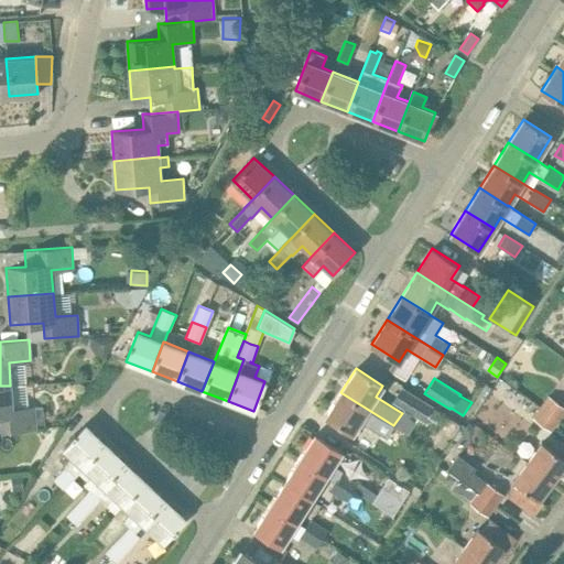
[(499,380),(490,397),(521,412),(530,396),(499,380)]
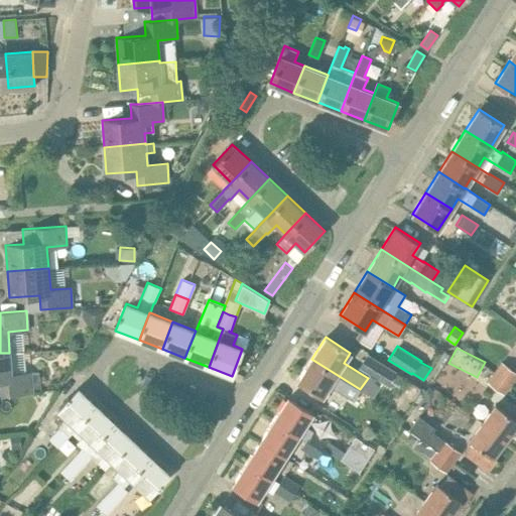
[(9,353),(0,353),(0,380),(1,394),(40,391),(38,372),(31,373),(31,372),(11,374),(9,353)]
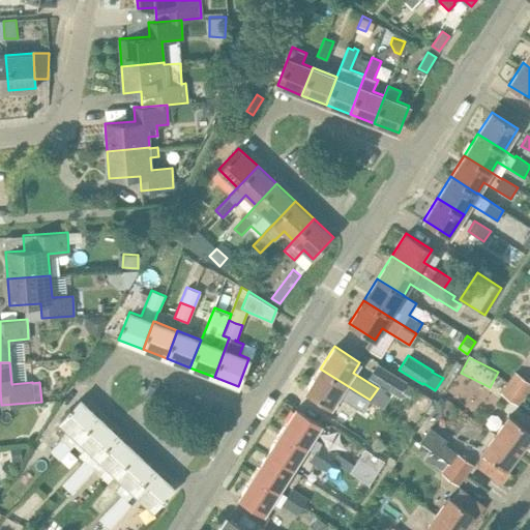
[(377,363),(369,377),(398,395),(406,381),(377,363)]
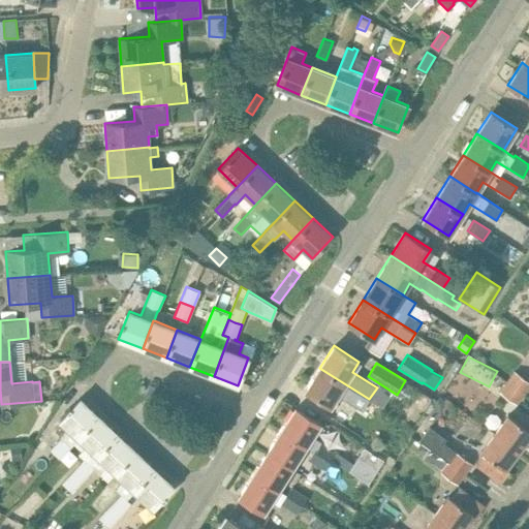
[(369,399),(319,368),(305,390),(331,406),(337,395),(362,411),(369,399)]
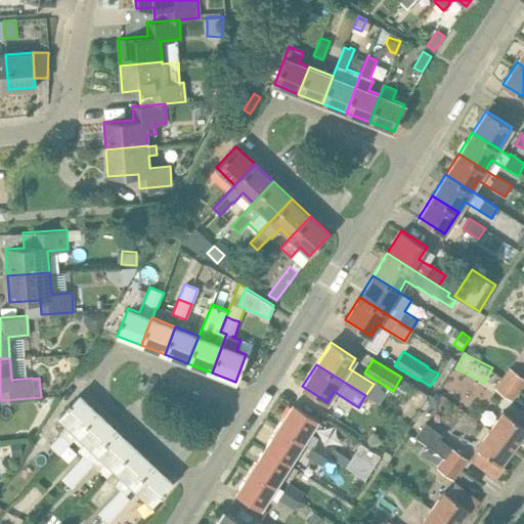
[(503,379),(519,391),(523,384),(523,378),(510,368),(503,379)]
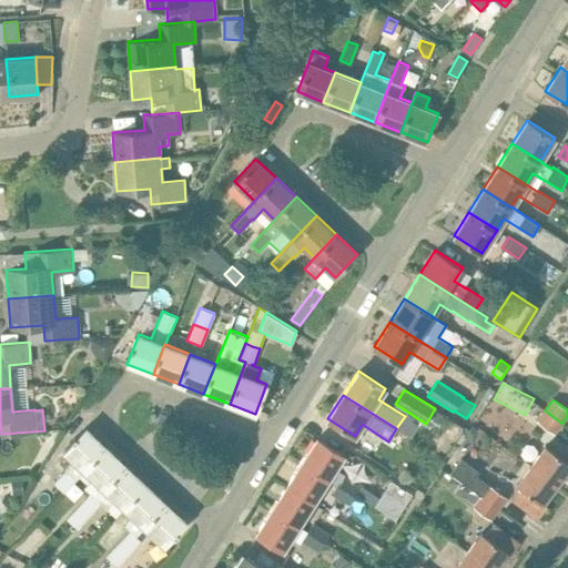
[(555,435),(563,424),(545,411),(537,422),(555,435)]
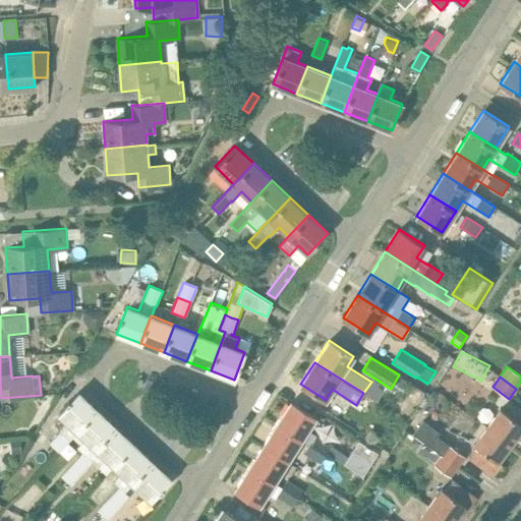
[(77,431),(98,410),(78,393),(59,414),(66,421),(59,429),(60,430),(48,443),(59,452),(77,431)]
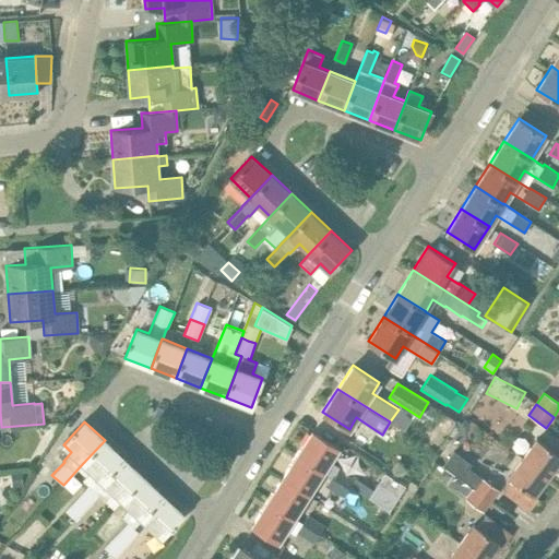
[(323,472),(331,477),(347,487),(354,478),(339,468),(340,466),(330,460),(337,448),(311,430),(296,454),(323,472)]
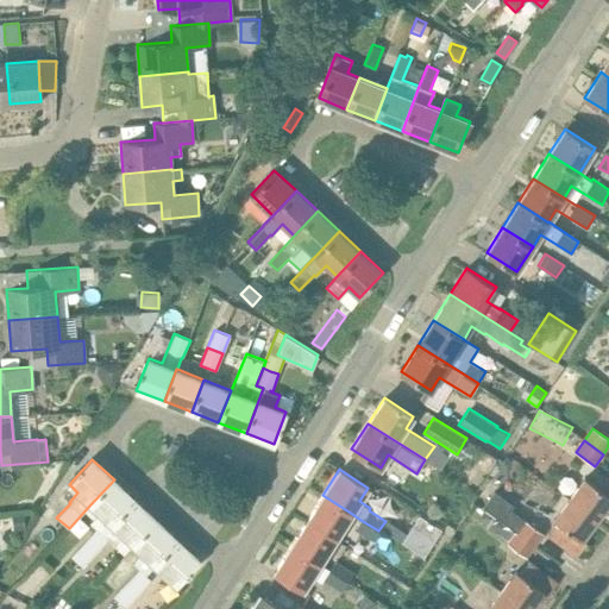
[(608,479),(600,472),(591,482),(584,477),(569,497),(597,519),(608,502),(608,479)]
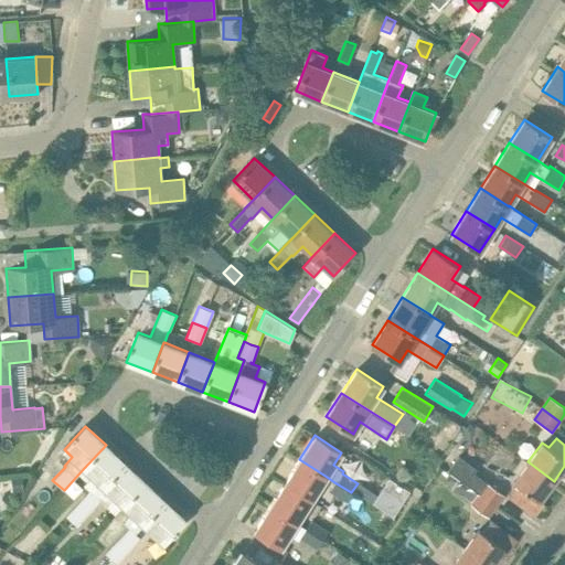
[(84,468),(92,476),(83,484),(89,490),(65,515),(71,521),(125,464),(106,445),(84,468)]
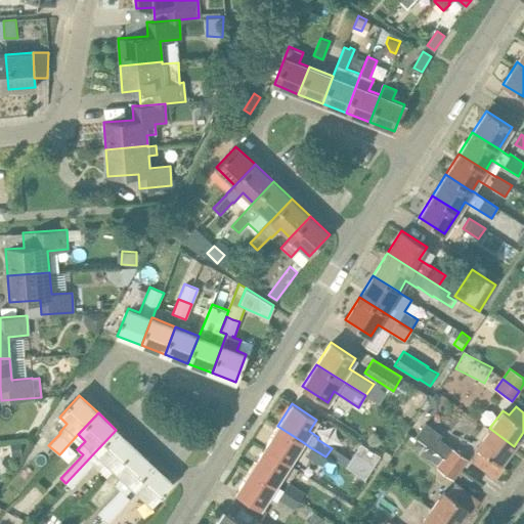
[(426,444),(460,470),(468,460),(440,438),(442,435),(425,422),(415,436),(426,444)]
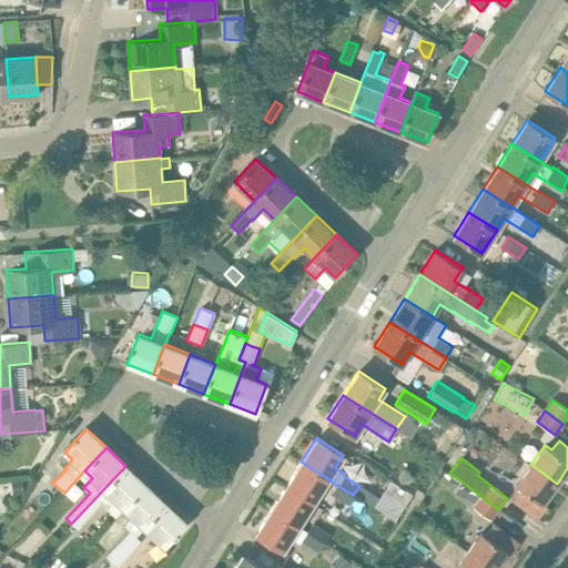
[(313,503),(328,479),(301,462),(286,485),(313,503)]
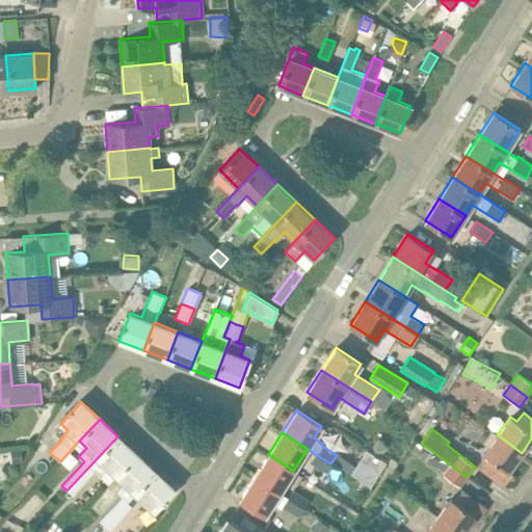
[(508,471),(522,453),(497,434),(483,453),(486,456),(479,467),(503,485),(512,473),(508,471)]
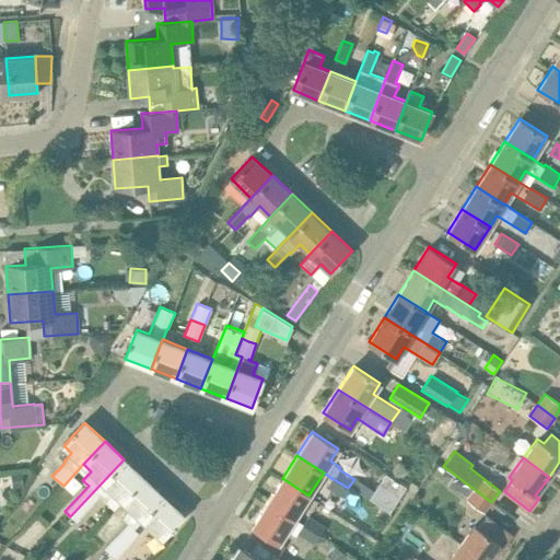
[(114,492),(123,500),(143,477),(124,459),(70,516),(76,521),(100,496),(106,501),(114,492)]
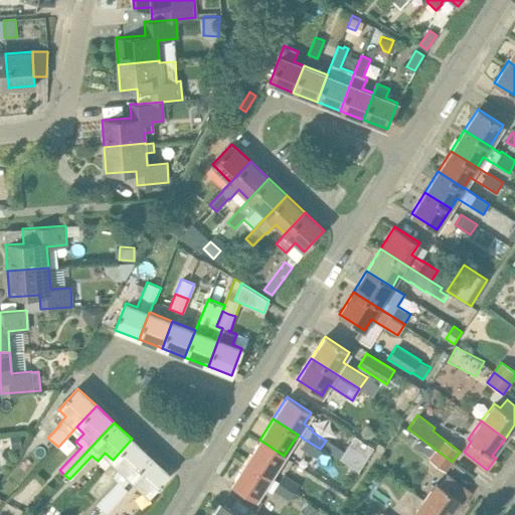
[(355,435),(339,460),(359,473),(375,447),(355,435)]
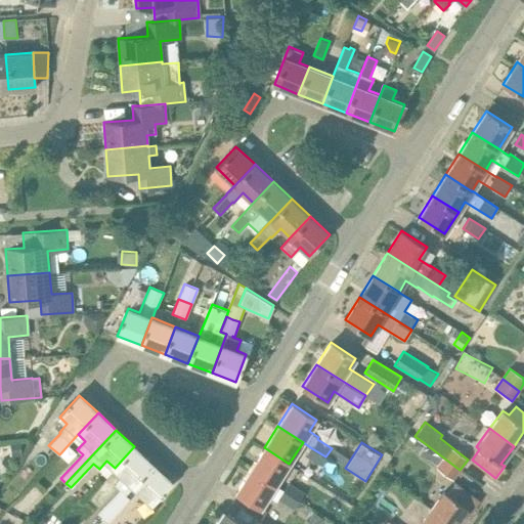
[(10,445),(11,457),(22,456),(19,443),(10,445)]
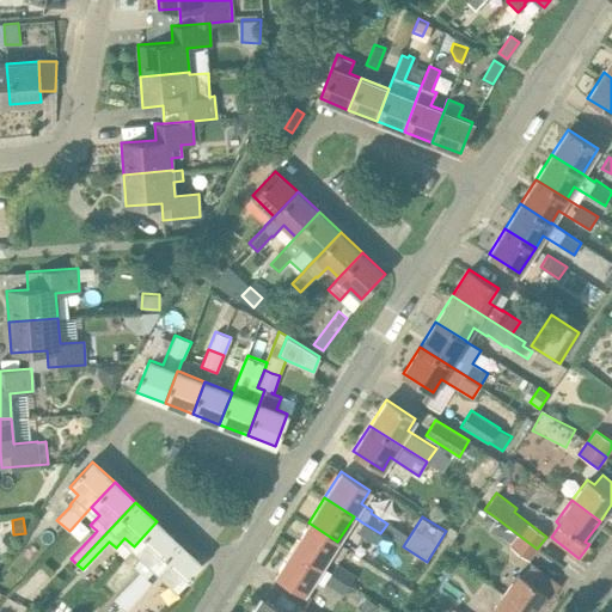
[(528,561),(537,549),(497,519),(489,531),(528,561)]
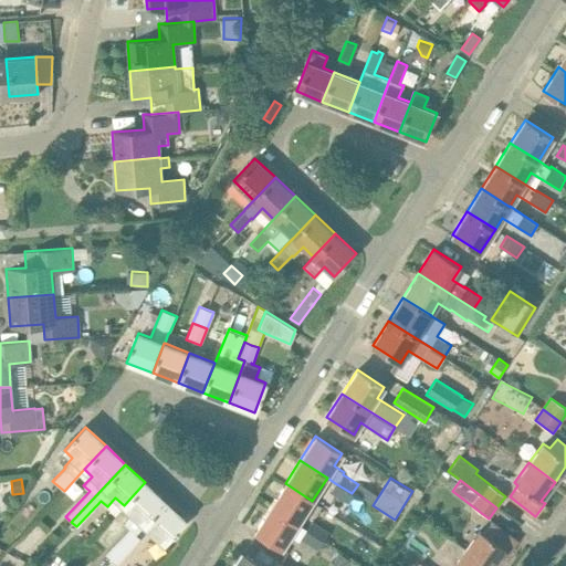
[(144,524),(165,501),(145,482),(124,505),(132,513),(123,522),(129,528),(105,554),(111,559),(135,533),(144,524)]
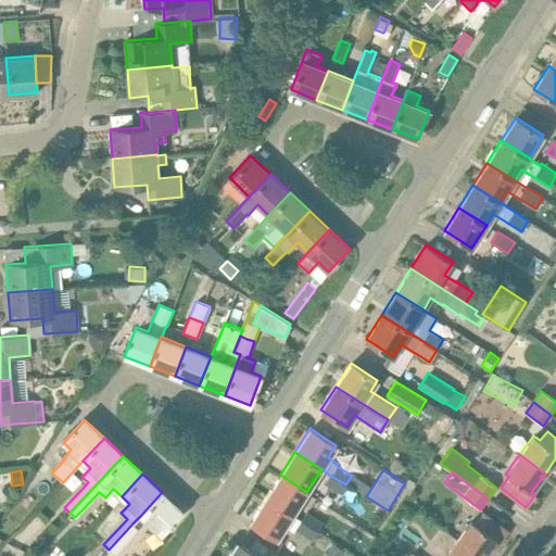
[(292,515),(306,492),(280,475),(265,498),(292,515)]
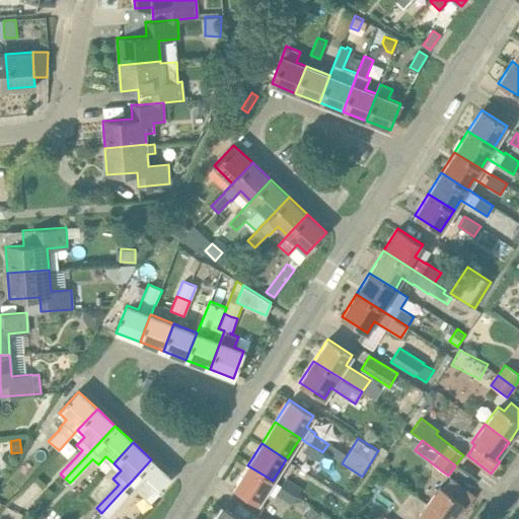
[(307,443),(307,444),(302,450),(317,460),(322,452),(307,443)]
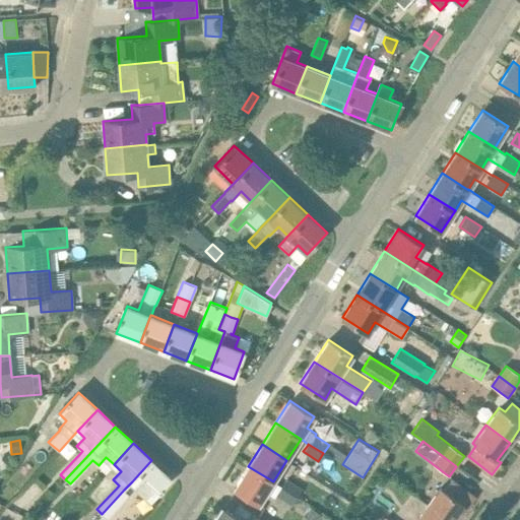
[(132,481),(132,482),(150,499),(171,478),(151,460),(132,481)]
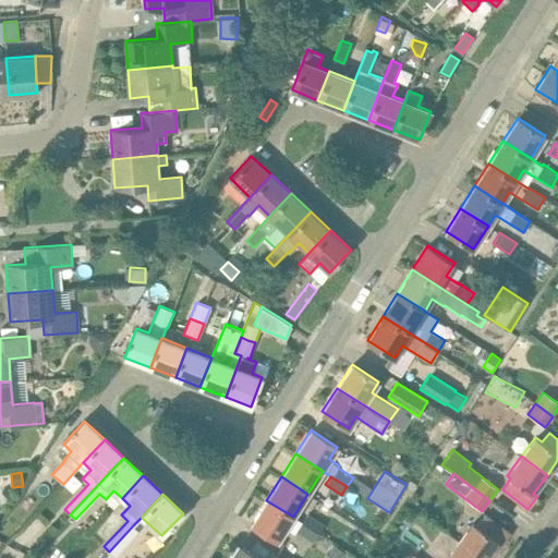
[(319,533),(302,522),(293,517),(266,500),(252,523),(278,541),(286,529),(295,534),(296,532),(314,542),(319,533)]
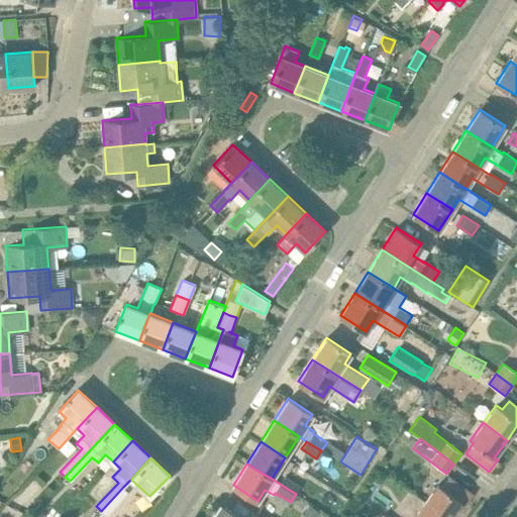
[(285,476),(280,484),(296,494),(301,486),(285,476)]
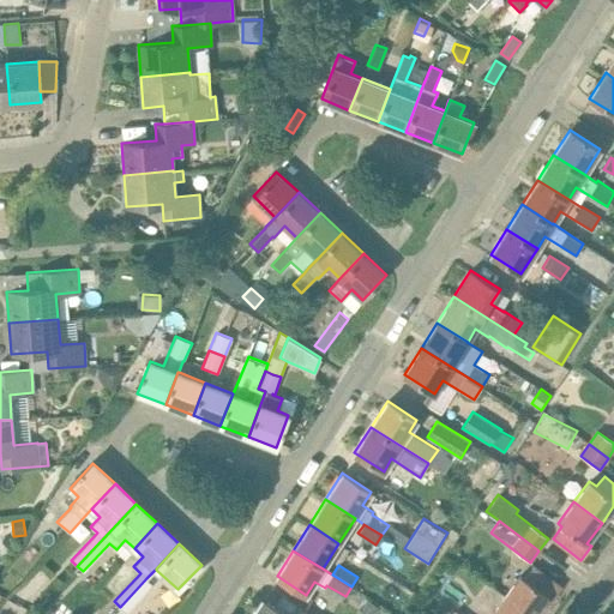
[(561,587),(533,565),(524,578),(519,575),(504,596),(528,613),(534,613),(547,597),(552,600),(561,587)]
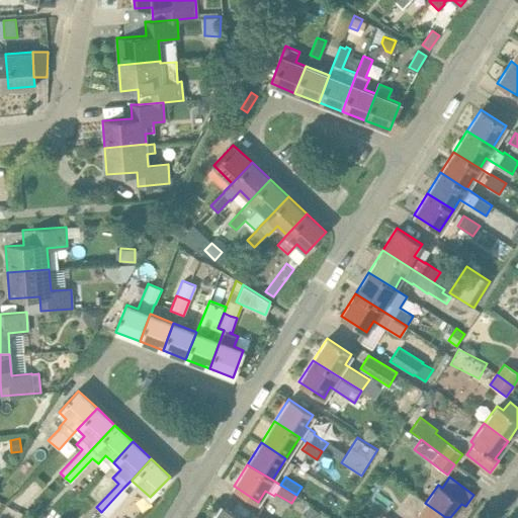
[(128,493),(123,489),(123,488),(101,512),(106,517),(128,493)]
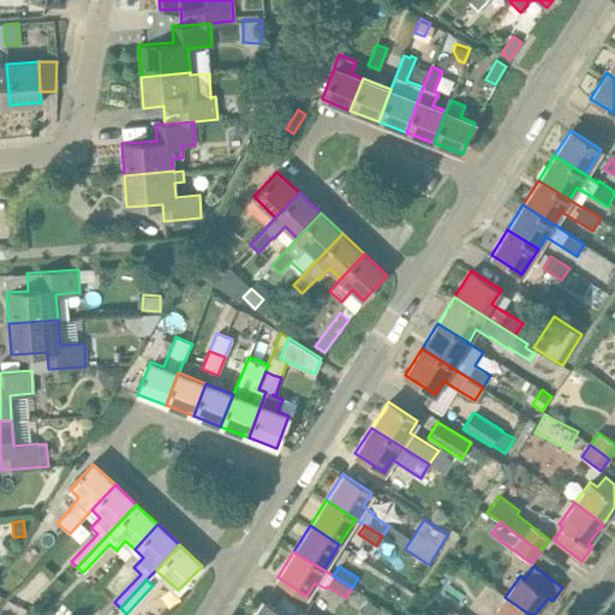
[(529,614),(505,597),(491,614),(529,614)]
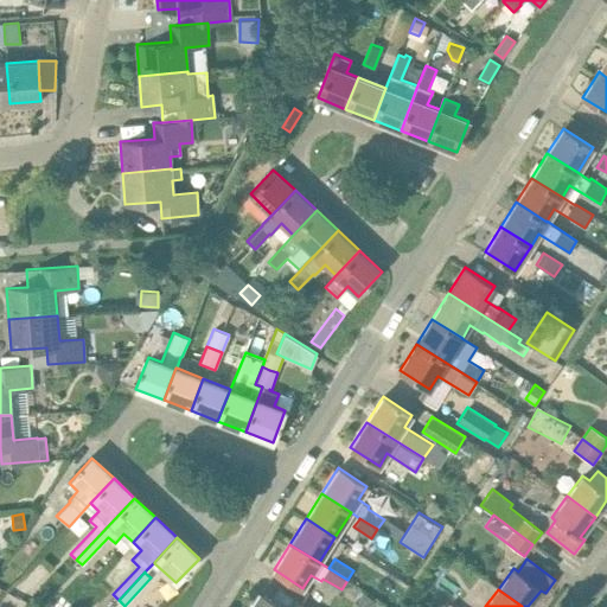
[(360,590),(353,601),(362,606),(371,606),(376,601),(360,590)]
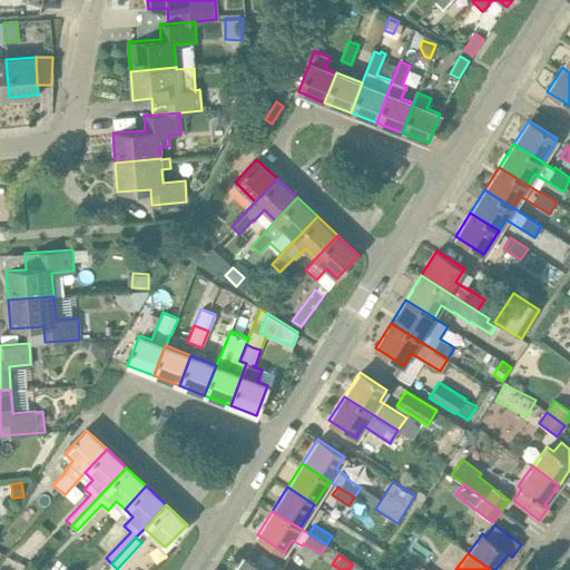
[(265,569),(244,556),(234,569),(287,569),(272,559),(265,569)]
